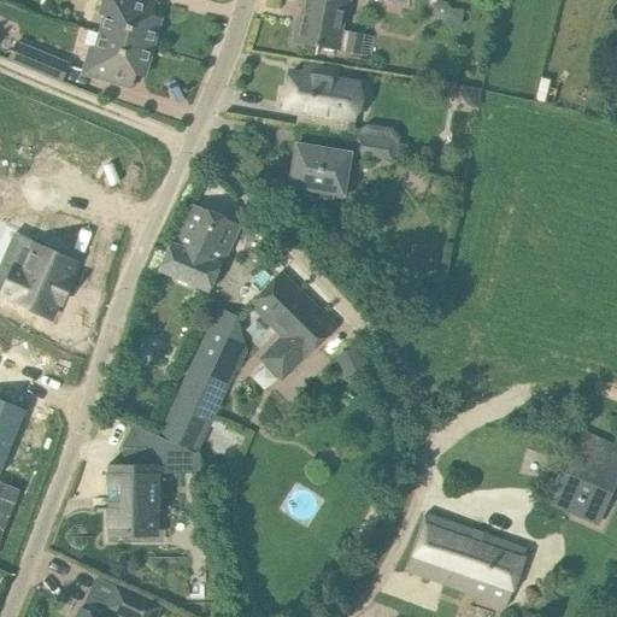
[(104,16),(99,33),(152,48),(160,19),(151,16),(154,1),(150,0),(103,0),(99,15),(104,16)]
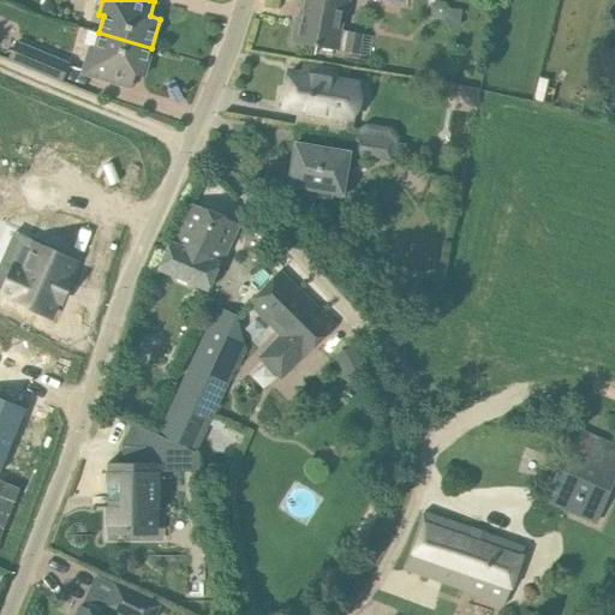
[(302,0),(298,22),(296,22),(291,42),(370,57),(374,36),(345,30),(350,0),(302,0)]
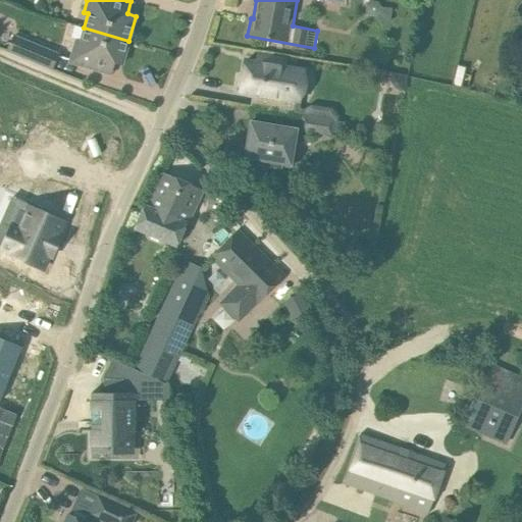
[(128,41),(84,28),(80,42),(75,41),(68,63),(110,74),(113,62),(122,65),(128,41)]
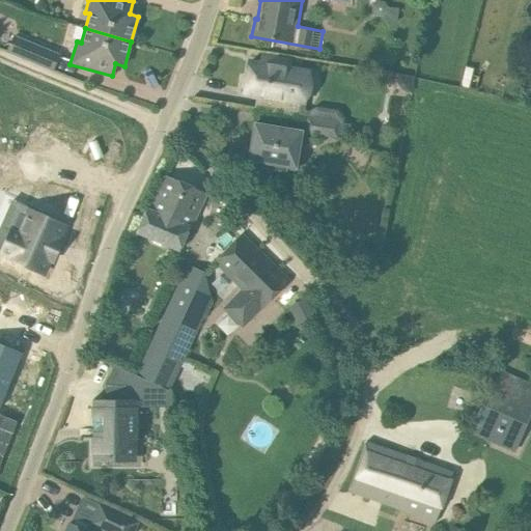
[(58,55),(25,42),(19,57),(52,71),(58,55)]
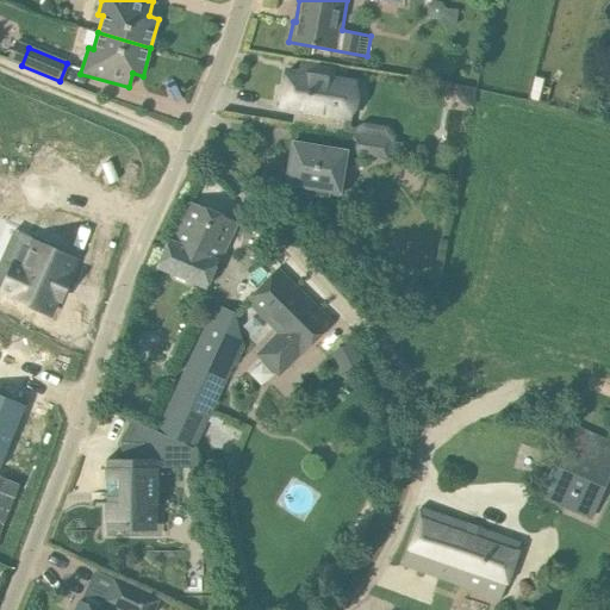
[(300,74),(286,72),(284,88),(279,89),(278,99),(281,103),(281,107),(296,110),(292,125),(342,134),(346,117),(348,117),(349,112),(354,106),(355,95),(353,87),(353,82),(331,79),(332,70),(302,66),(300,74)]
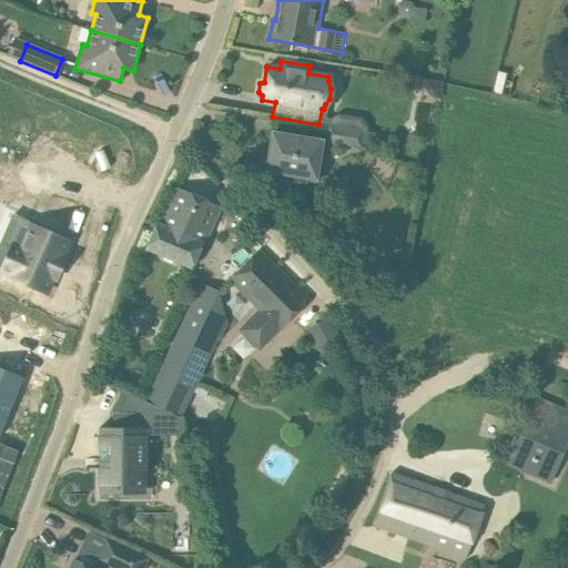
[(495,81),(492,92),(510,97),(513,85),(495,81)]
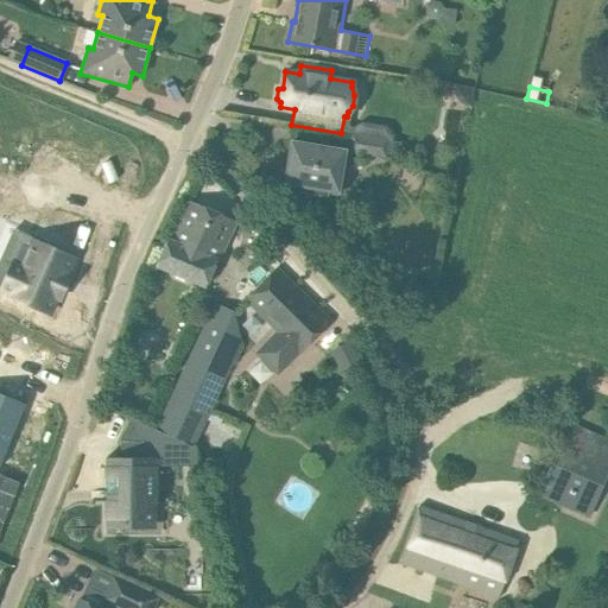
[(384,157),(387,140),(352,135),(349,151),(384,157)]
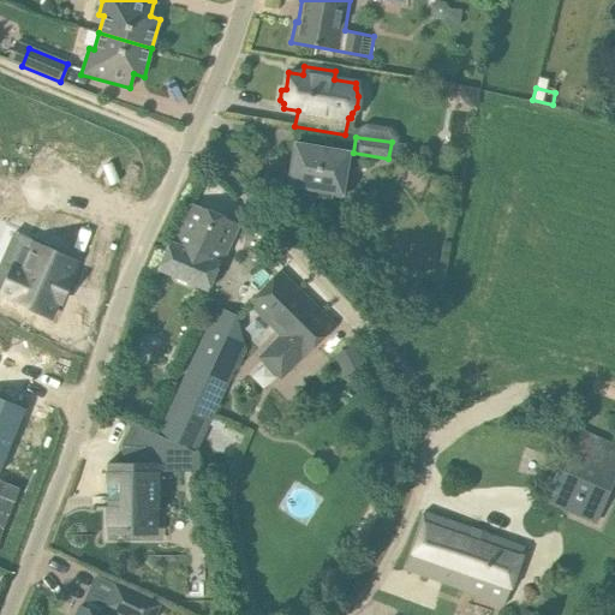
[(294,144),(287,186),(310,190),(309,196),(330,199),(332,193),(342,195),(348,153),(294,144)]
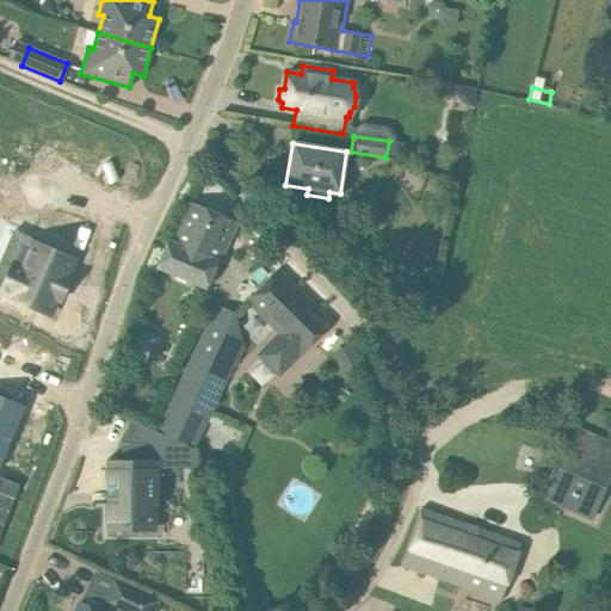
[(191,204),(179,228),(173,242),(168,241),(156,269),(207,289),(234,223),(191,204)]
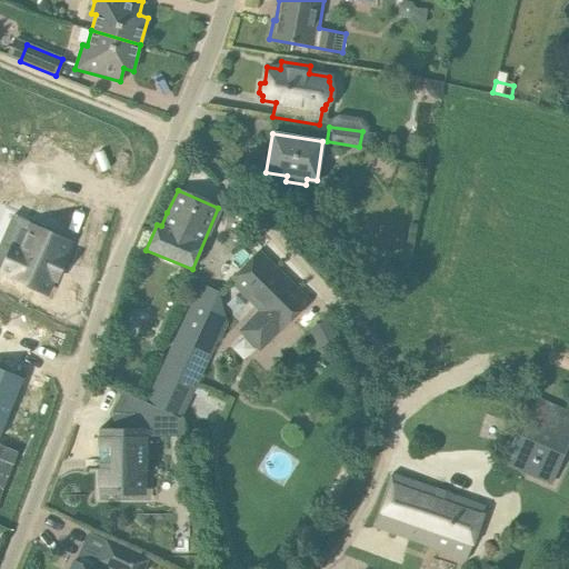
[(5,245),(0,252),(0,269),(10,273),(9,278),(47,295),(53,279),(57,280),(66,259),(62,258),(69,242),(45,231),(31,227),(21,251),(5,245)]
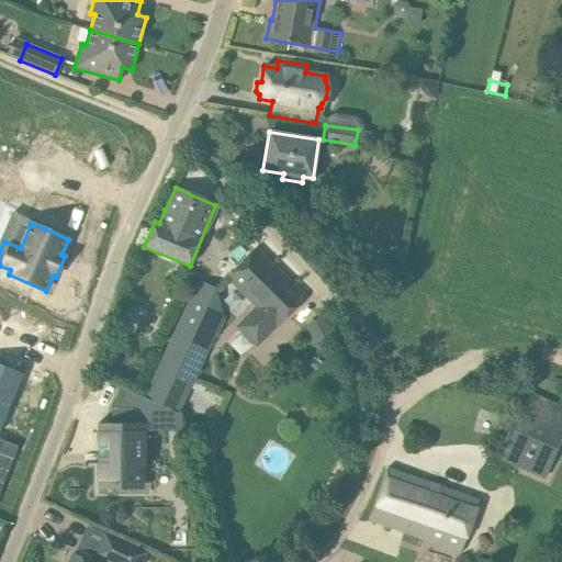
[(256,249),(240,265),(227,278),(256,306),(236,327),(257,347),(289,313),(304,298),(256,249)]
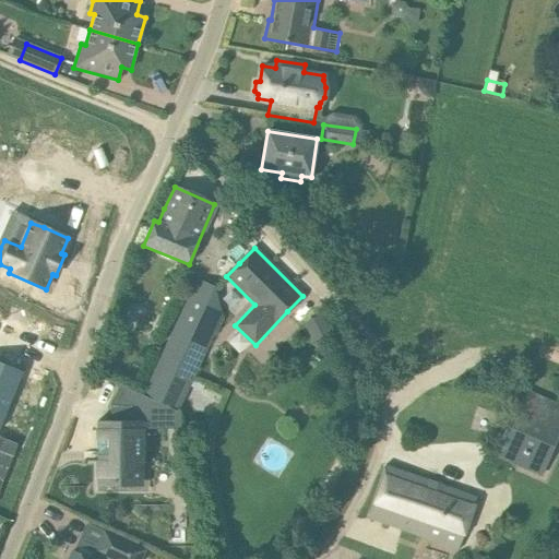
[(214,287),(197,280),(143,395),(178,412),(222,318),(214,287)]
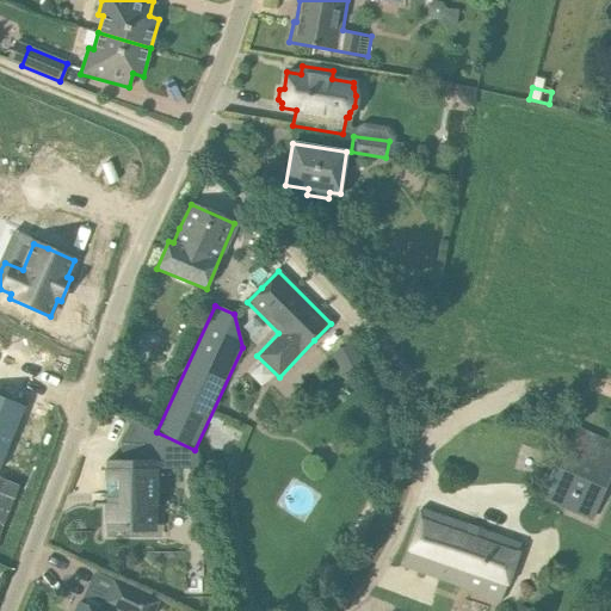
[(0,377),(0,450),(1,451),(28,389),(0,377)]
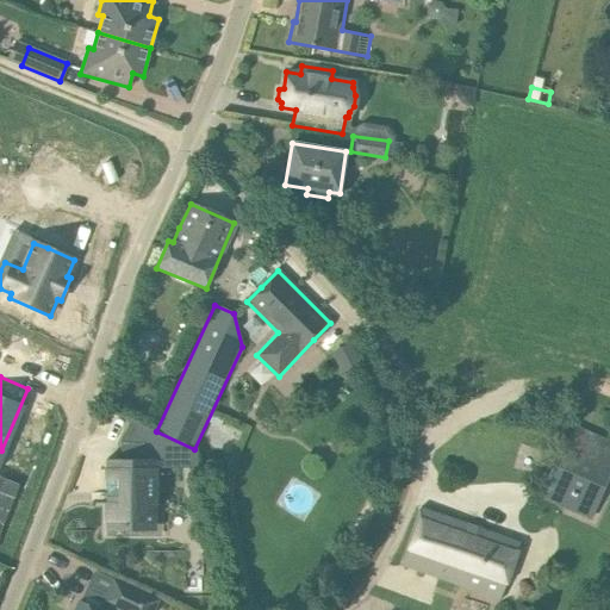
[(153,460),(106,460),(106,531),(157,531),(157,466),(199,466),(194,449),(156,431),(130,419),(120,443),(153,443),(153,460)]
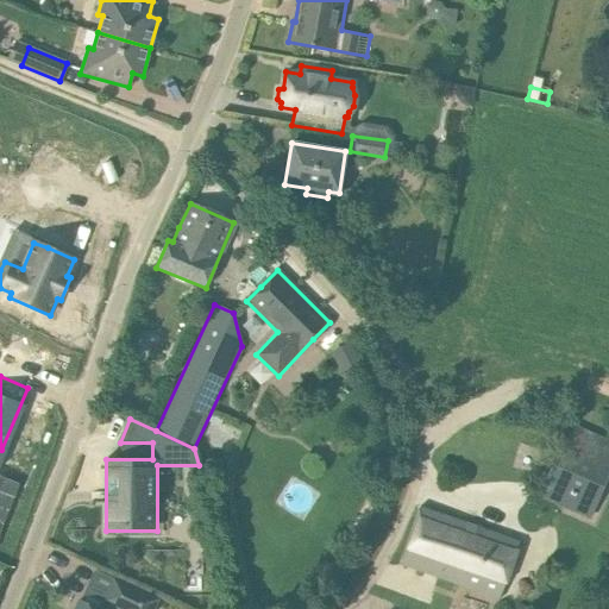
[(608,471),(608,468),(566,450),(551,484),(595,503),(608,471)]
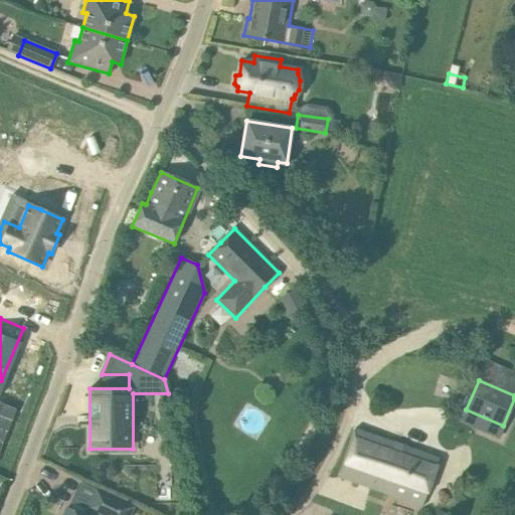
[(441,458),(373,435),(355,428),(338,477),(423,507),(441,458)]
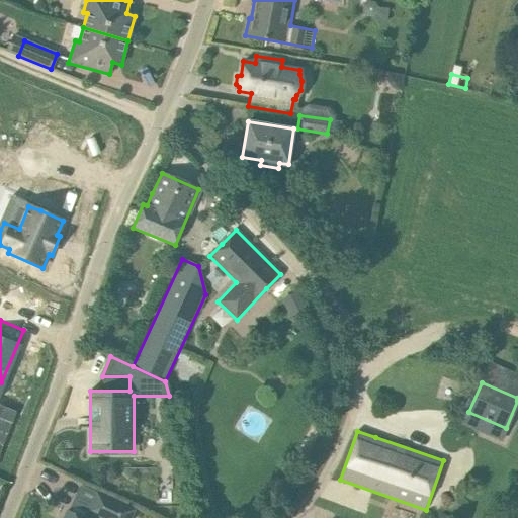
[(98,517),(100,515),(105,517),(128,517),(133,510),(97,494),(86,517),(81,517),(67,511),(64,517),(98,517)]
